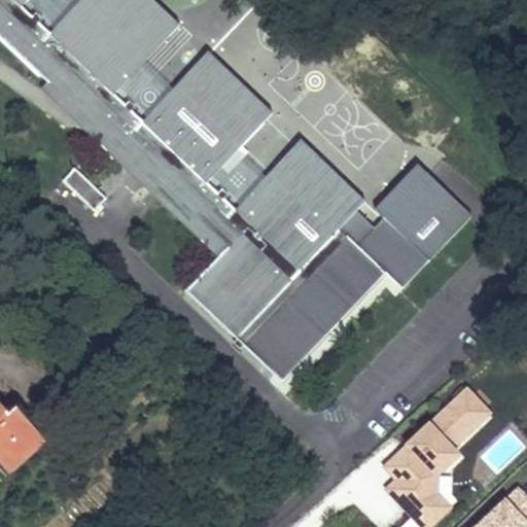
[(177,283),(276,378),(381,269),(402,290),(471,219),(417,167),(375,211),(384,219),(376,227),(356,209),(364,201),(301,140),(235,209),(222,221),(195,195),(206,181),(268,117),(204,56),(142,120),(131,133),(102,106),(113,94),(175,29),(145,0),(80,0),(49,32),(22,5),(26,0),(0,0),(0,36),(39,74),(47,66),(65,81),(59,88),(218,241),(209,249),(177,283)]
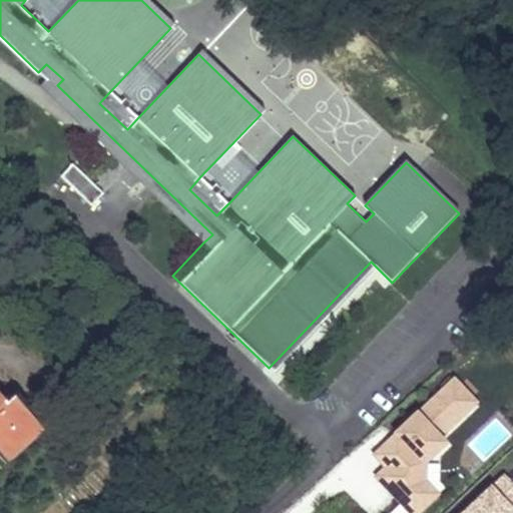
[(47,80),(41,87),(203,242),(212,234),(57,85),(63,79),(46,64),(38,72),(47,80)]
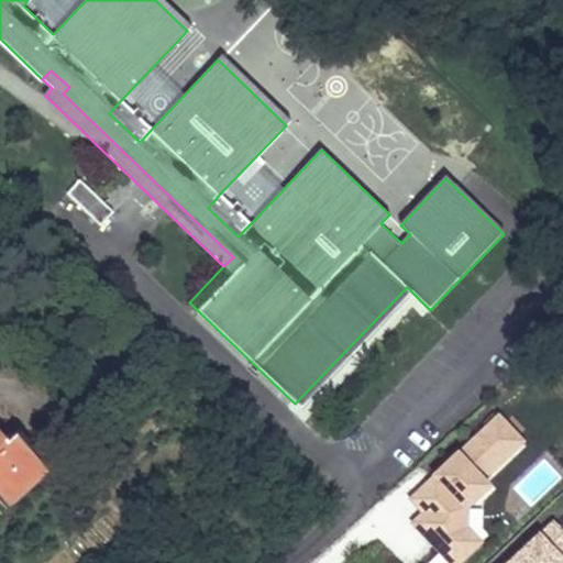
[(152,129),(121,100),(109,113),(140,142),(152,129)]
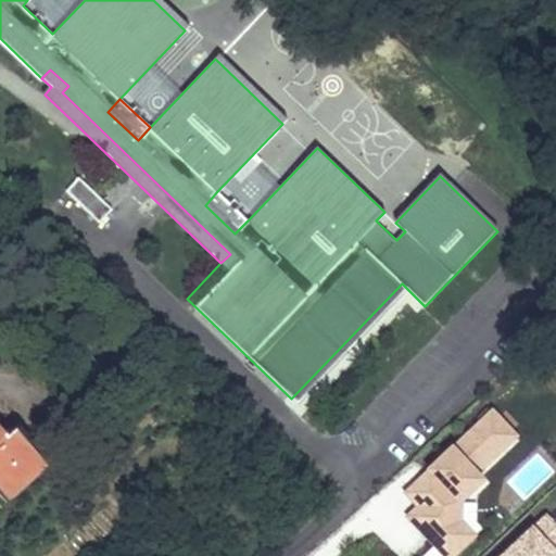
[(95,224),(111,207),(78,175),(62,191),(95,224)]
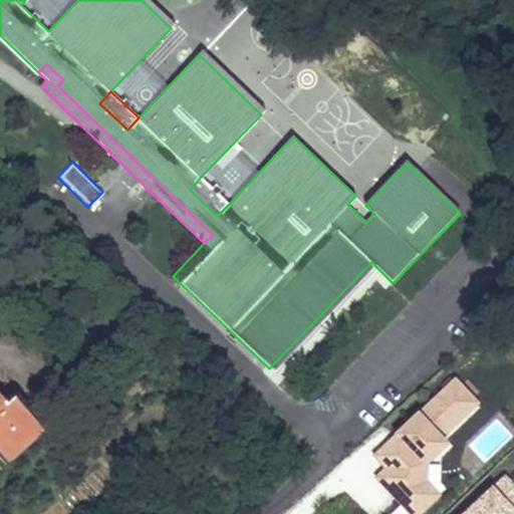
[(229,204),(201,177),(190,190),(217,216),(229,204)]
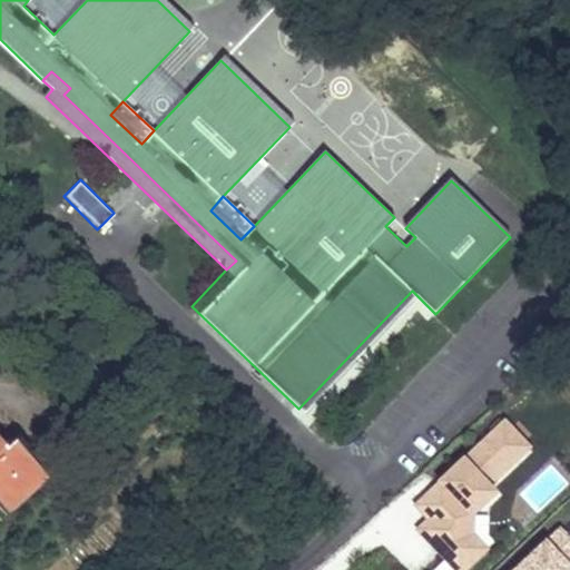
[(448,569),(463,569),(488,546),(462,519),(534,446),(499,411),(393,516),(441,563),(448,569)]
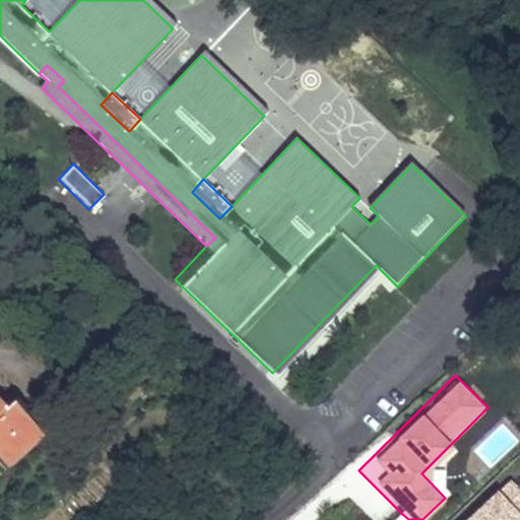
[(8,414),(0,404),(0,455),(10,467),(43,439),(15,407),(8,414)]
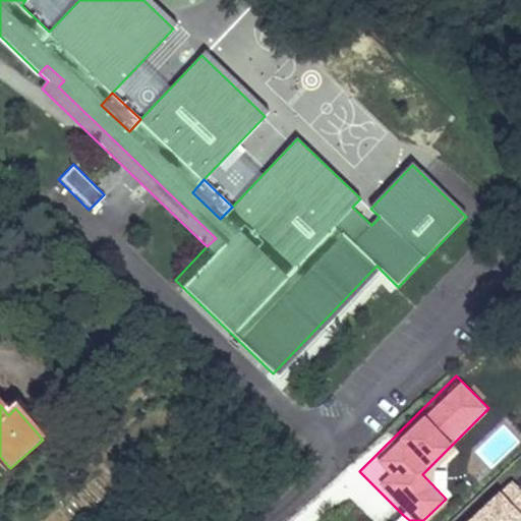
[(0,456),(0,472),(2,475),(10,468),(0,456)]
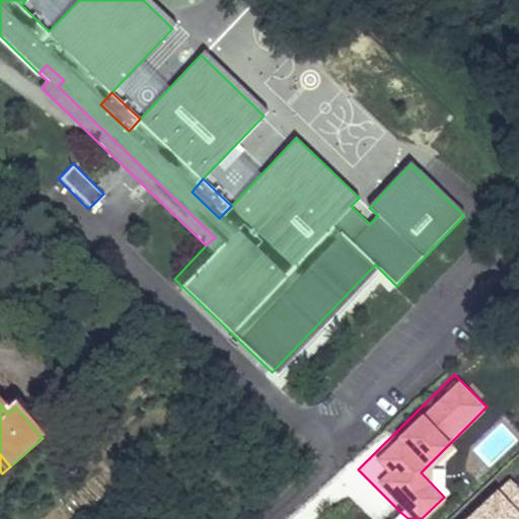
[(516,518),(518,517),(518,467),(462,518),(516,518)]
